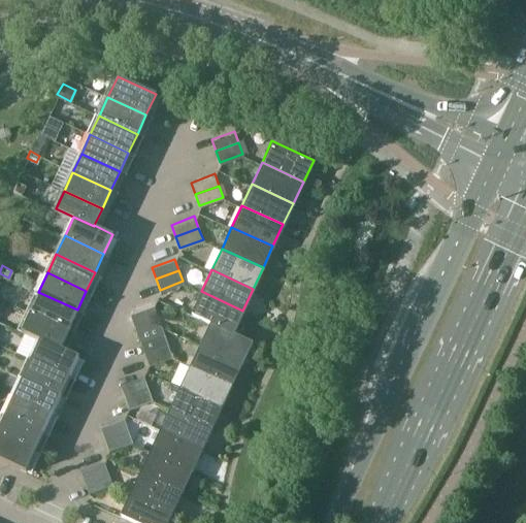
[(233,332),(233,331),(242,311),(201,291),(191,313),(210,322),(210,321),(233,332)]
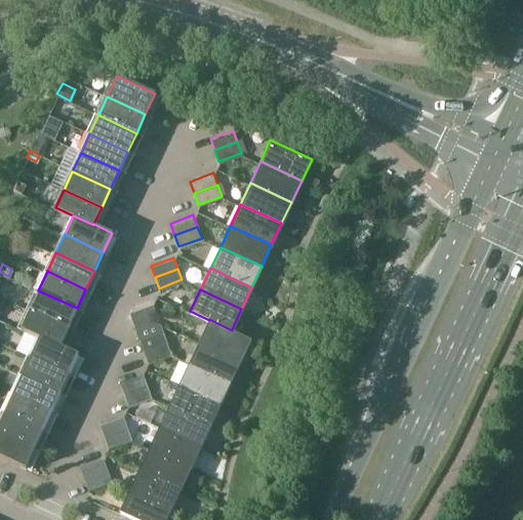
[(38,290),(30,309),(68,326),(77,308),(38,290)]
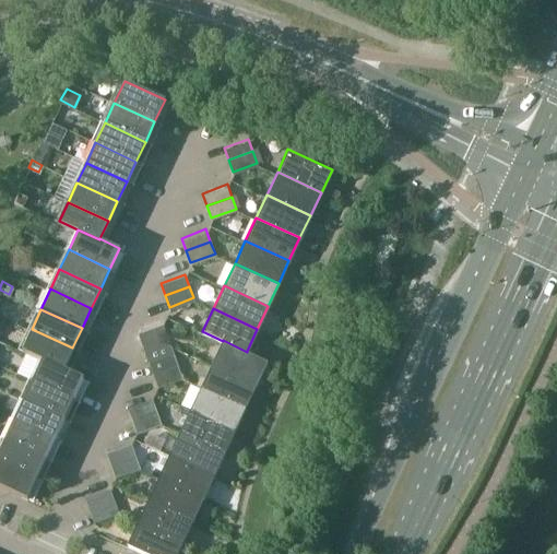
[(166,334),(162,321),(138,331),(142,343),(166,334)]
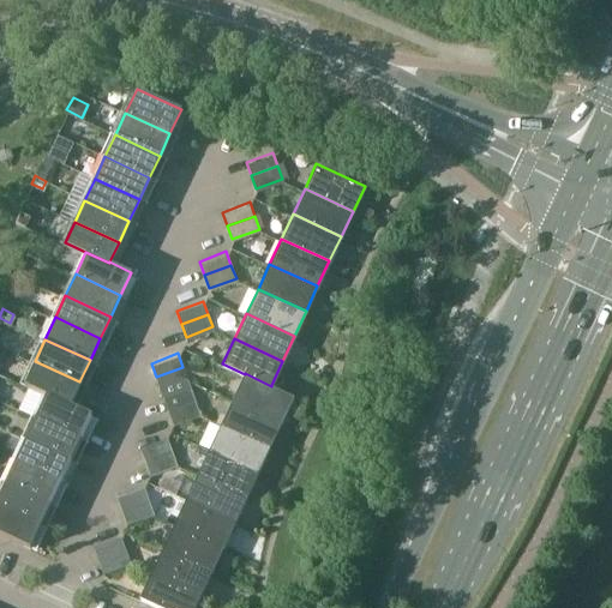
[(35,361),(24,384),(27,385),(46,393),(46,392),(70,404),(70,403),(79,381),(35,361)]
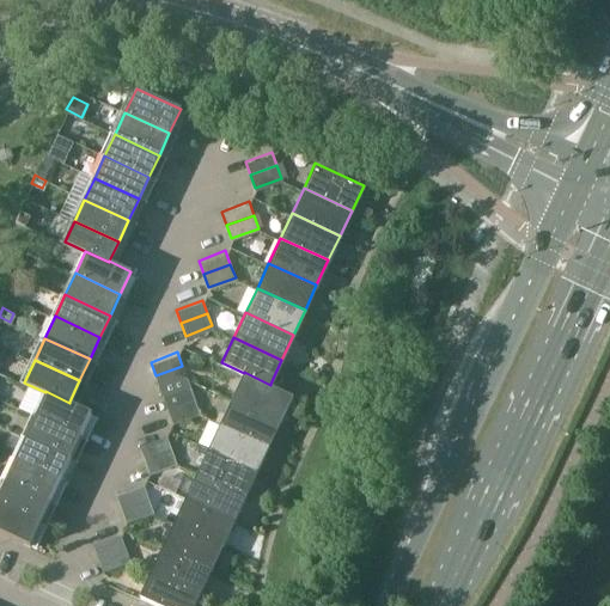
[(189,384),(182,366),(156,375),(162,395),(189,384)]
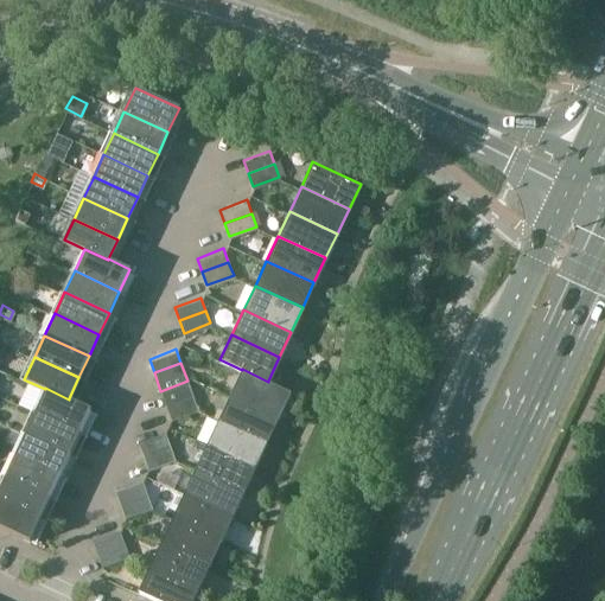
[(288,390),(268,381),(268,382),(242,369),(242,370),(231,392),(278,415),(288,390)]
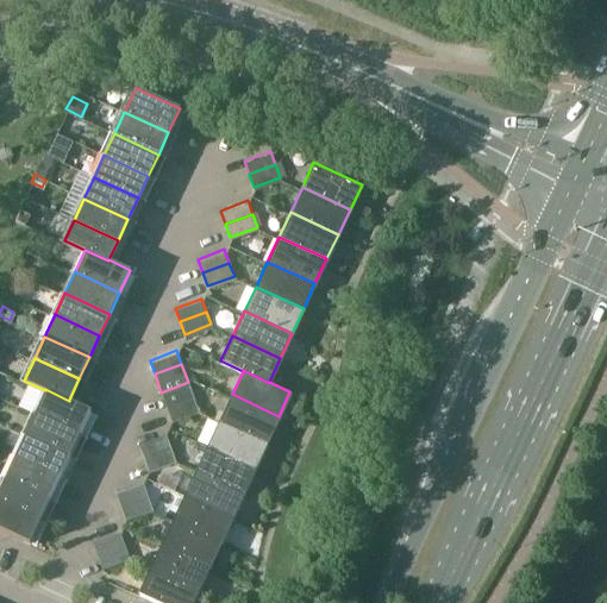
[(26,382),(16,402),(35,412),(80,432),(91,409),(69,400),(69,401),(45,389),(45,390),(26,382)]
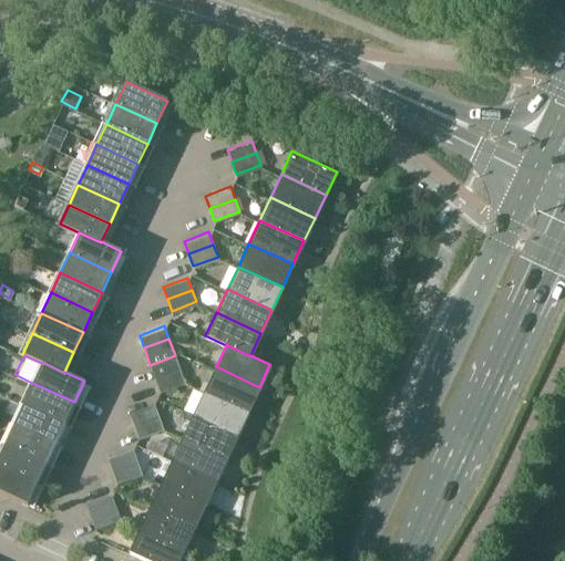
[(180,369),(175,355),(150,365),(154,377),(180,369)]
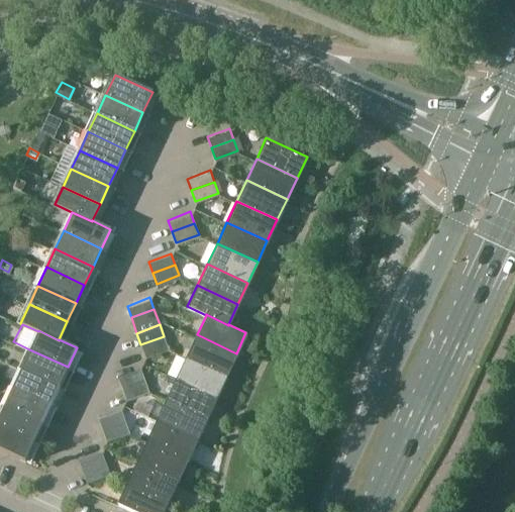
[(226,375),(236,353),(197,334),(187,355),(226,375)]
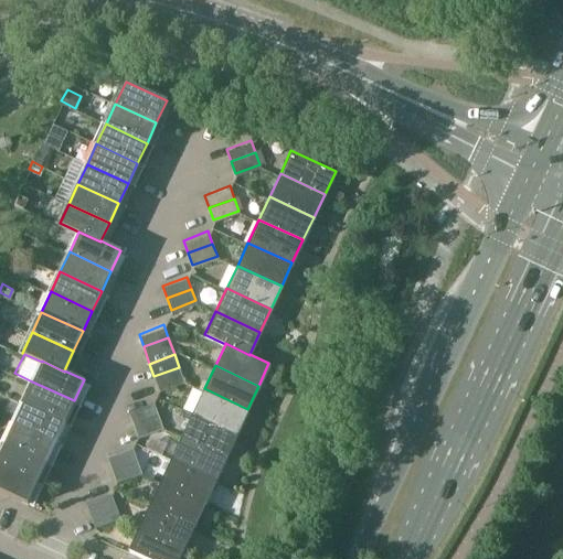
[(183,379),(179,367),(153,376),(159,388),(183,379)]
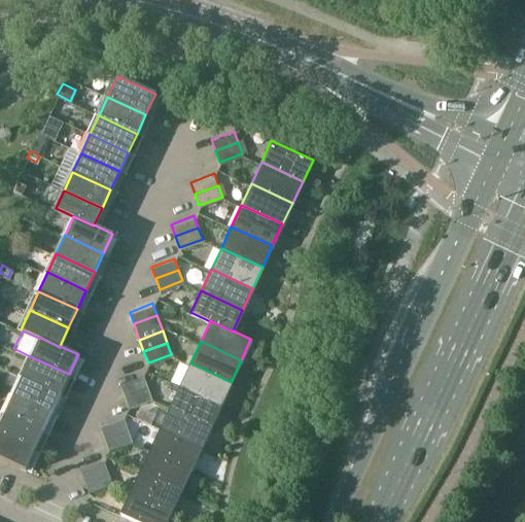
[(30,356),(22,375),(60,393),(69,374),(30,356)]
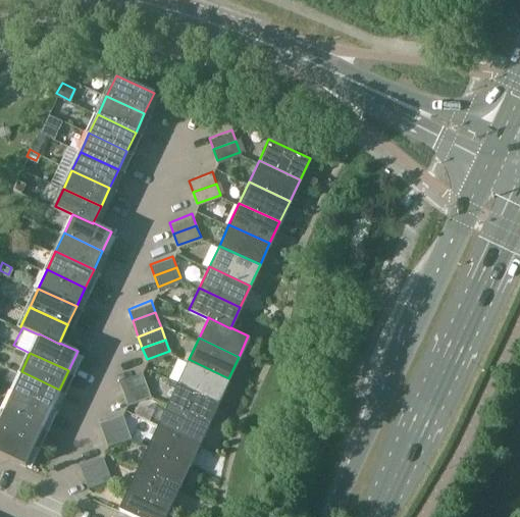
[(218,400),(228,378),(189,359),(178,380),(218,400)]
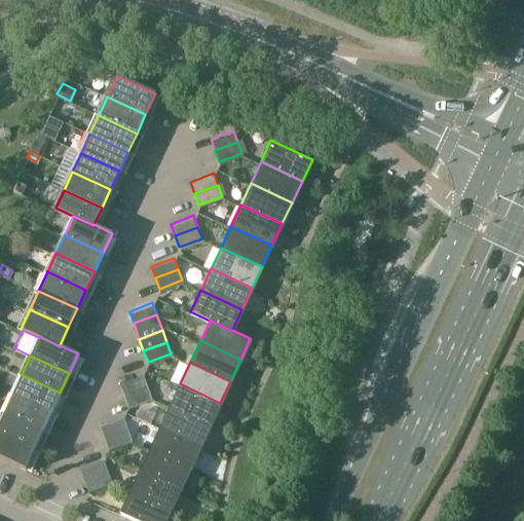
[(123,394),(146,384),(142,373),(119,382),(123,394)]
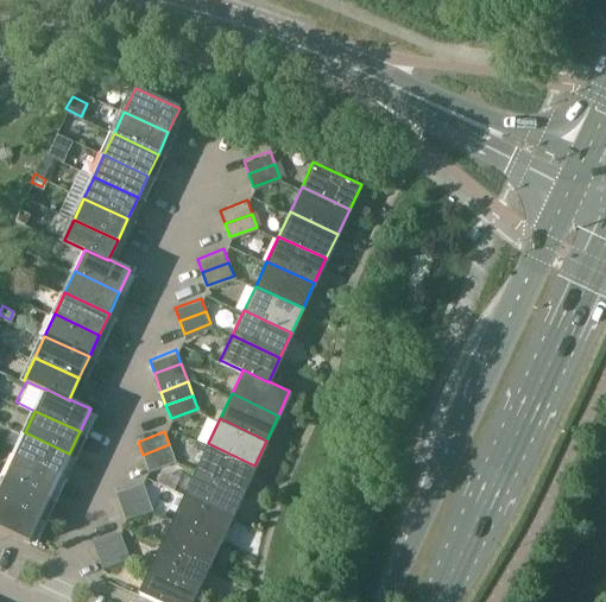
[(25,432),(14,454),(60,475),(69,454),(25,432)]
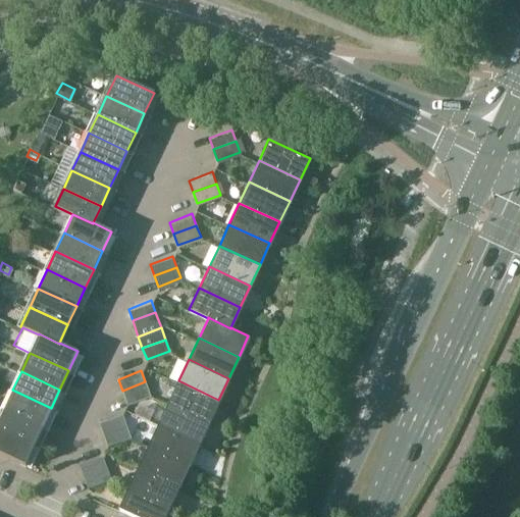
[(208,420),(218,400),(178,380),(168,402),(208,420)]
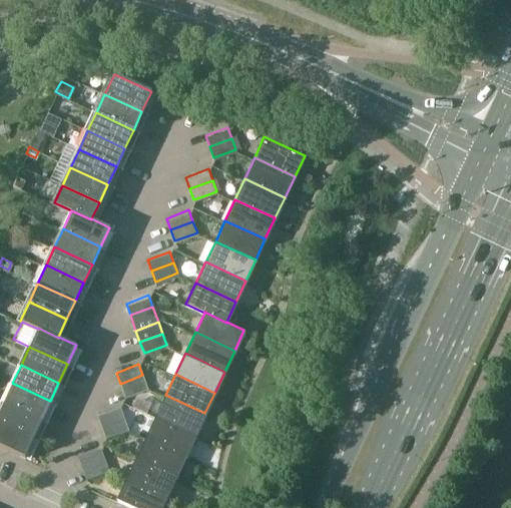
[(146,386),(142,375),(120,384),(124,395),(146,386)]
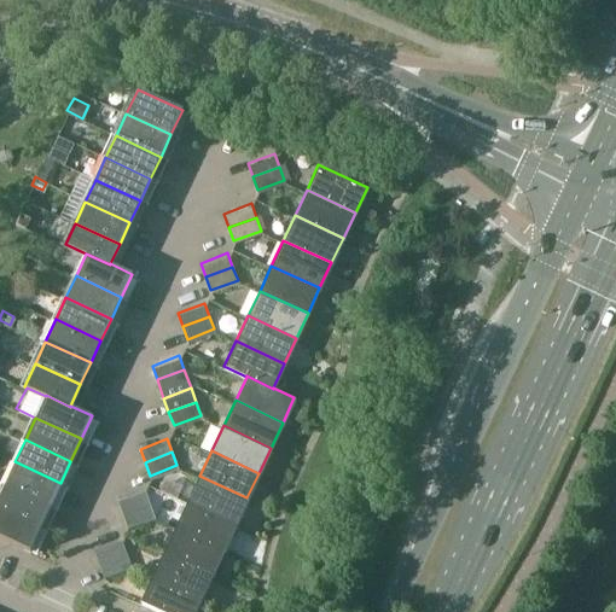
[(15,461),(5,483),(50,505),(60,483),(15,461)]
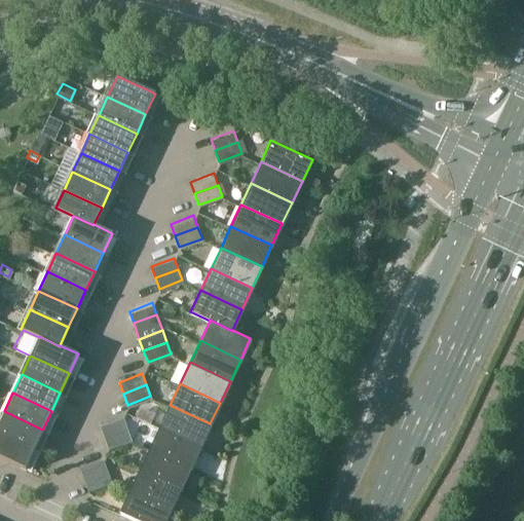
[(200,445),(210,423),(170,405),(159,426),(200,445)]
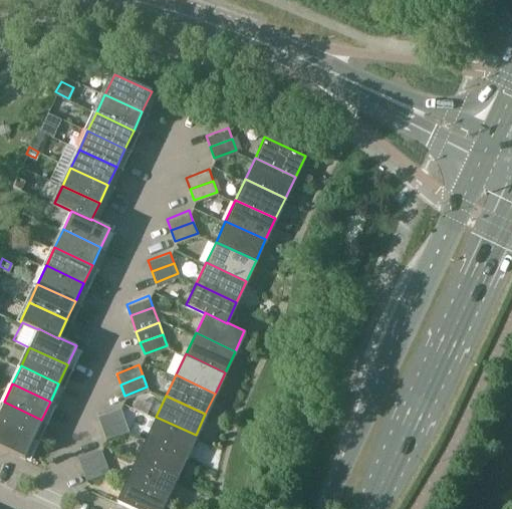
[(4,402),(0,410),(0,422),(33,438),(41,420),(4,402)]
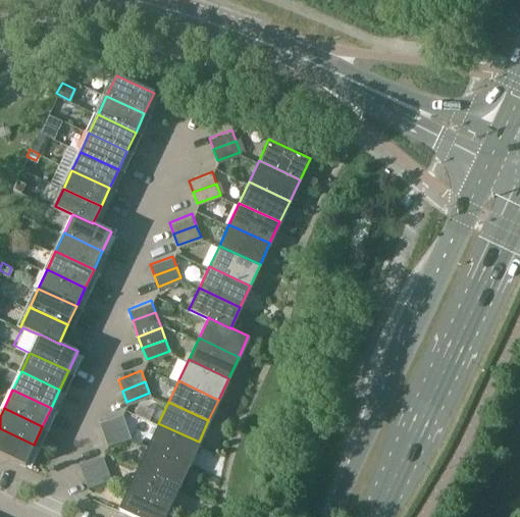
[(103,432),(125,424),(121,413),(99,421),(103,432)]
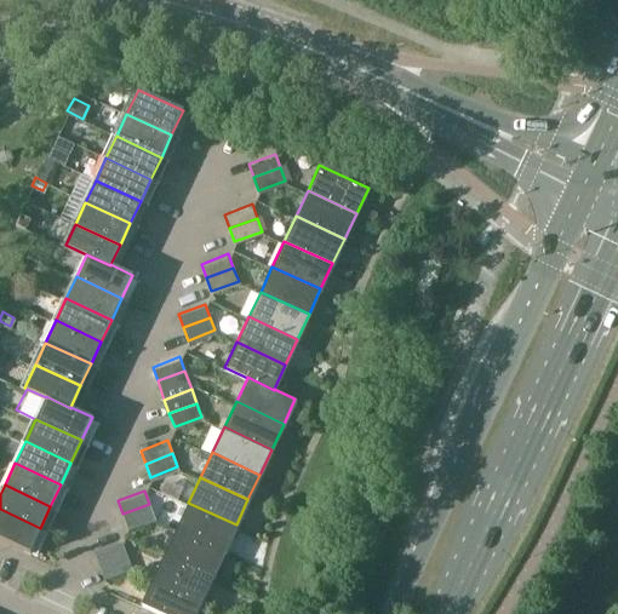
[(224,550),(236,524),(188,503),(177,528),(224,550)]
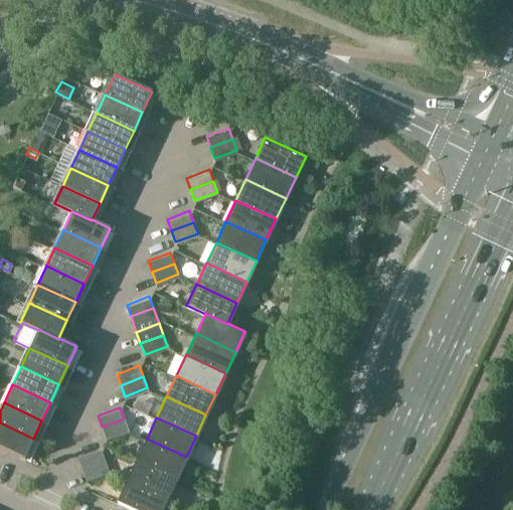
[(128,430),(124,418),(102,427),(106,438),(128,430)]
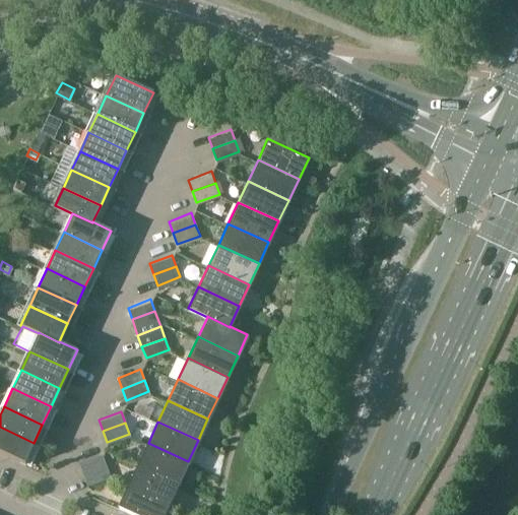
[(0,450),(24,461),(34,443),(0,427),(0,450)]
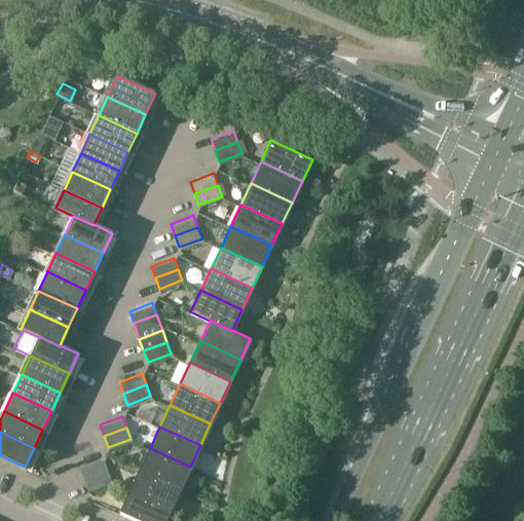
[(180,488),(190,467),(150,448),(140,470),(180,488)]
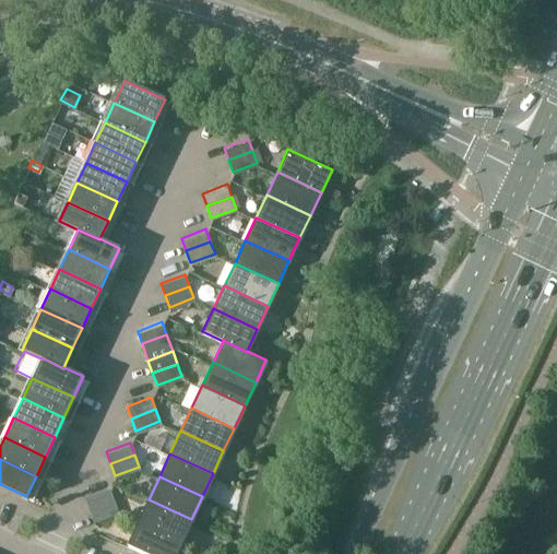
[(89,508),(113,499),(108,487),(84,496),(89,508)]
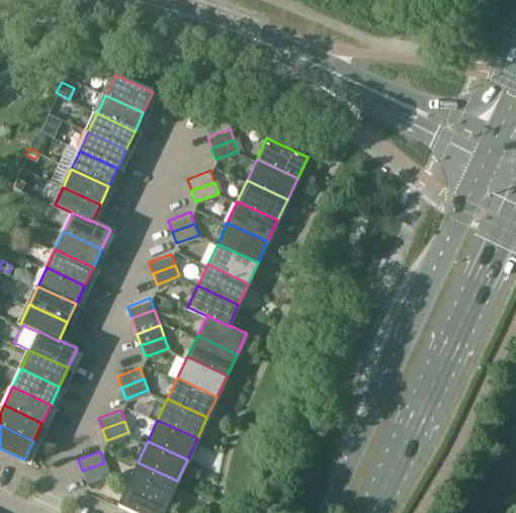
[(108,474),(104,462),(82,471),(86,482),(108,474)]
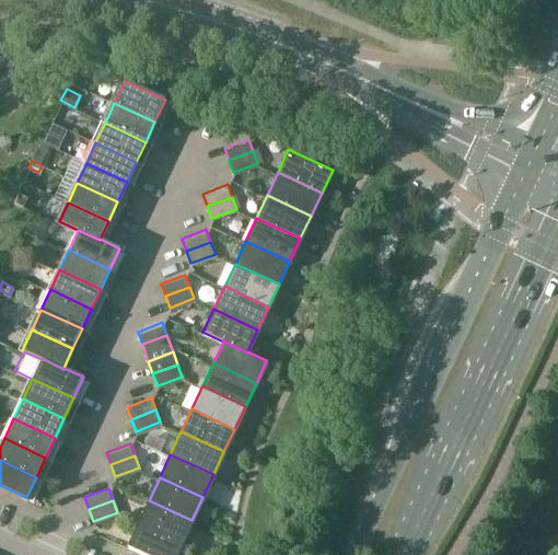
[(181,543),(192,520),(149,500),(138,523),(181,543)]
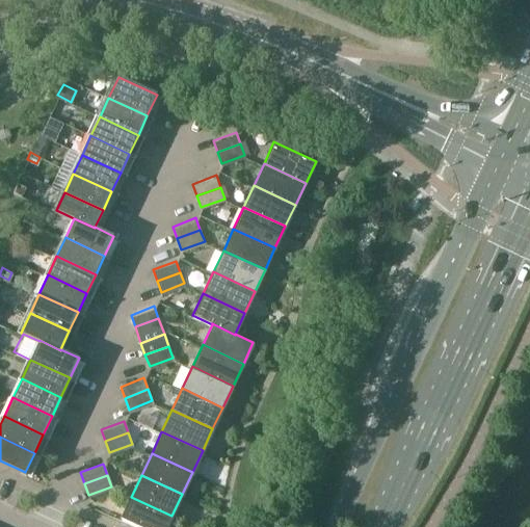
[(139,526),(166,526),(171,516),(131,497),(121,519),(139,526)]
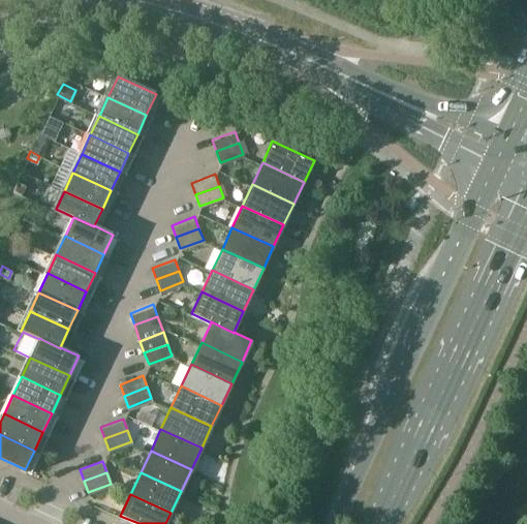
All buildings are outlined.
